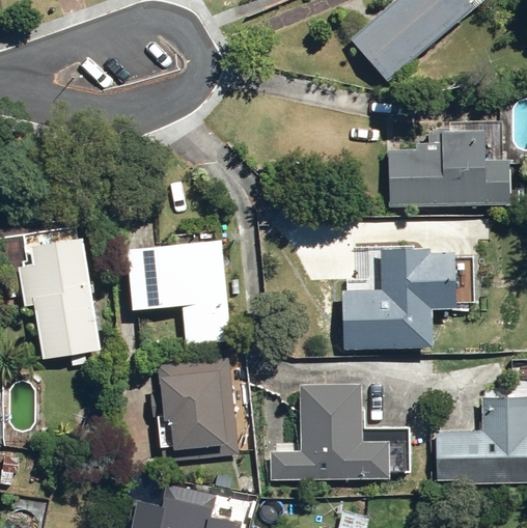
[(393,0),(351,36),(388,81),(471,10),(463,0),(393,0)]
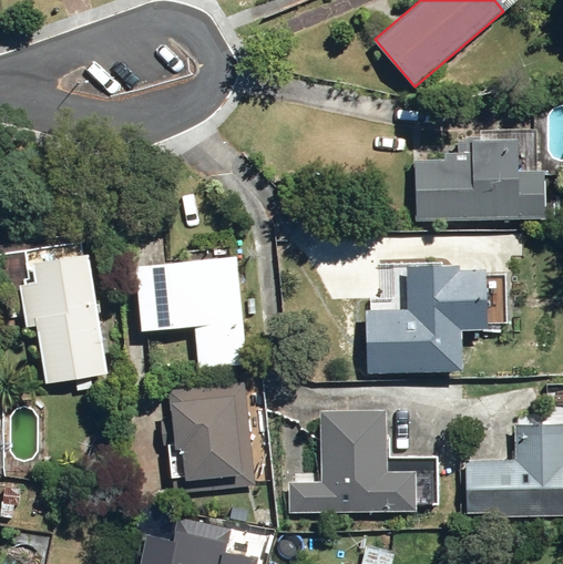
[(418,160),(418,221),(541,219),(541,173),(514,173),(514,139),(467,139),(468,160),(418,160)]
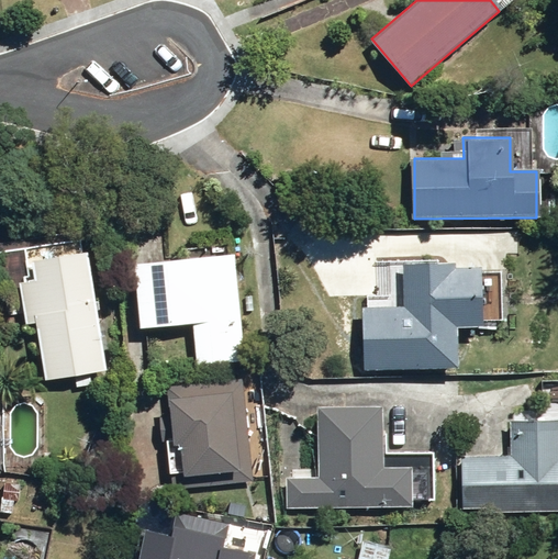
[(25,261),(43,377),(103,367),(86,252),(25,261)]
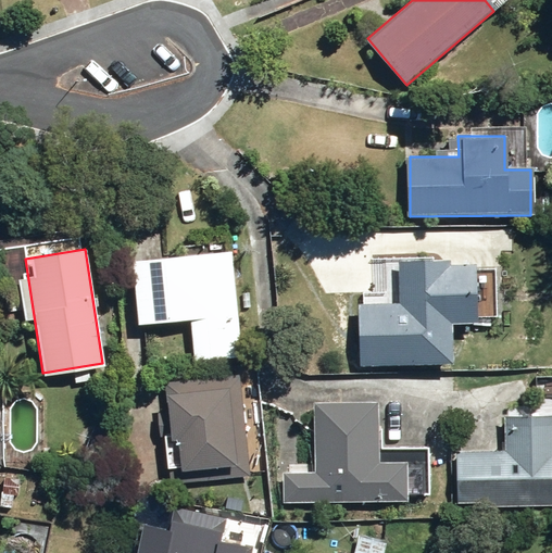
[(233,252),(130,264),(137,325),(190,318),(196,364),(246,357),(233,252)]
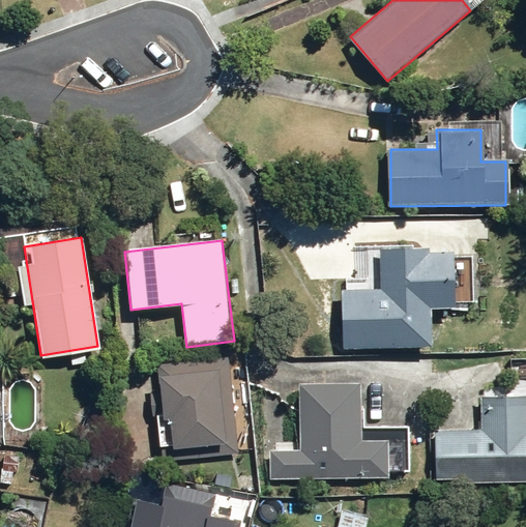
[(342,293),(344,351),(427,349),(426,310),(451,310),(450,249),(378,250),(379,292),(342,293)]
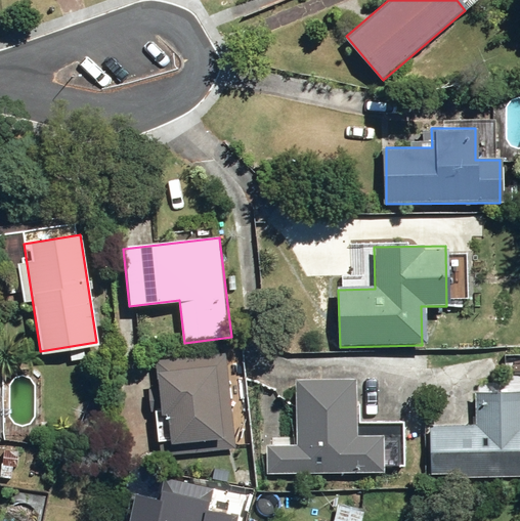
[(226,353),(152,361),(162,458),(236,449),(226,353)]
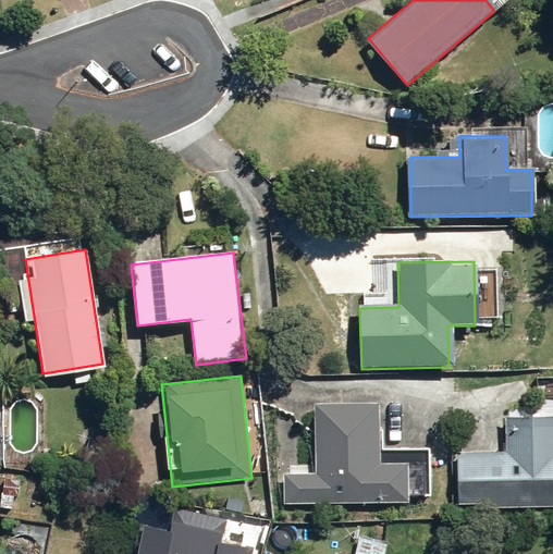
[(283,474),(283,501),(406,501),(406,465),(378,465),(378,404),(315,404),(315,474),(283,474)]
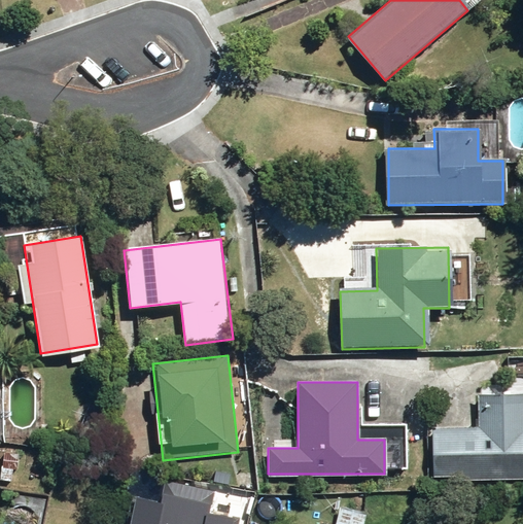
[(433,428),(436,481),(522,477),(522,393),(478,394),(478,427),(433,428)]
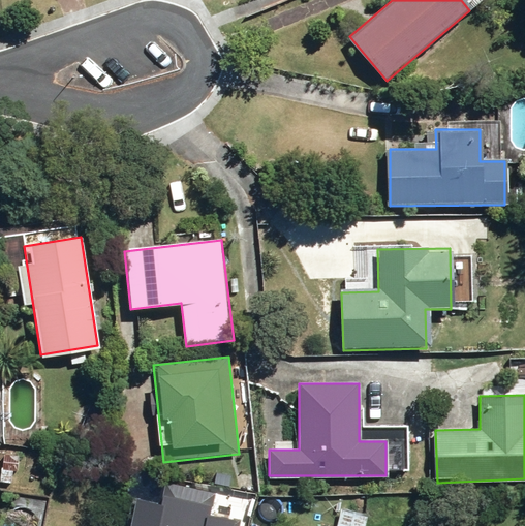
[(243,525),(245,519),(214,513),(219,490),(170,480),(165,502),(142,497),(135,525),(243,525)]
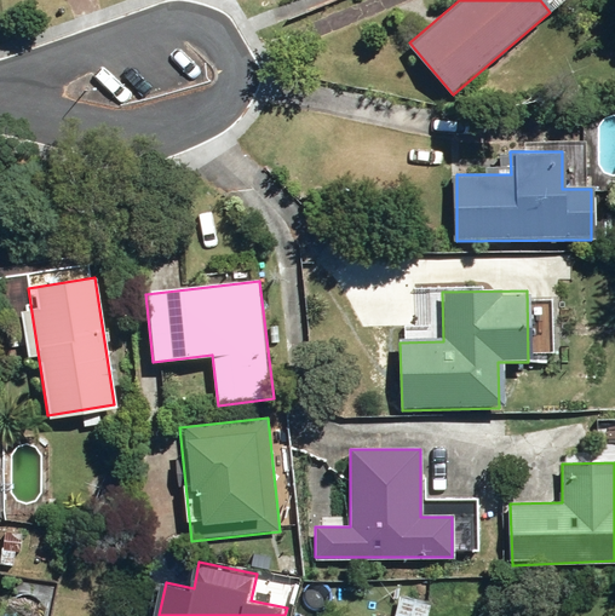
All buildings are outlined.
